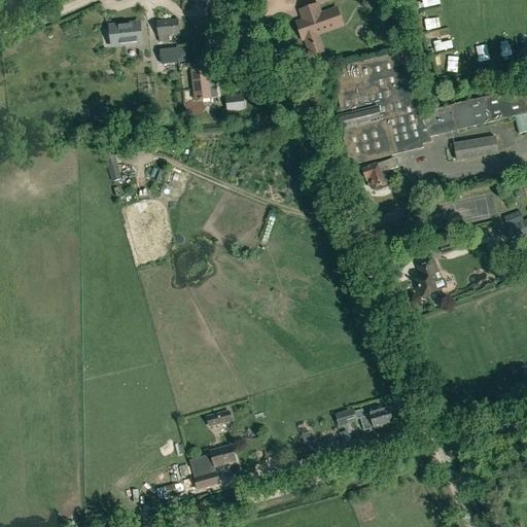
[(421,0),(424,9),(440,6),(437,0),(421,0)]
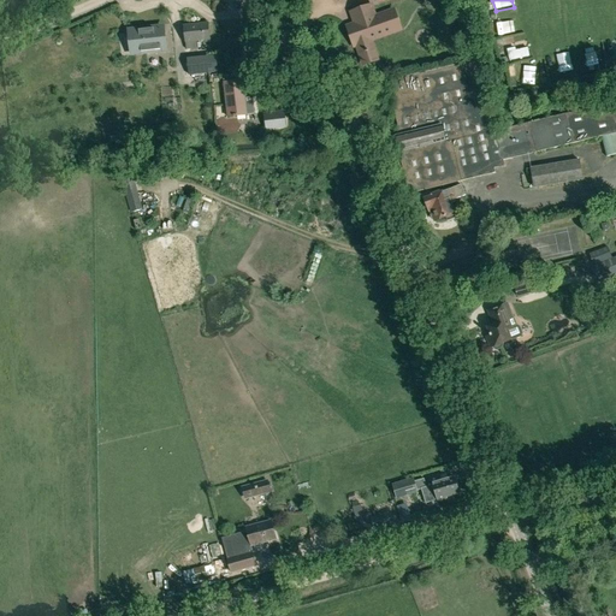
[(401,33),(398,24),(394,11),(374,17),(371,7),(357,12),(362,28),(351,33),(363,65),(377,60),(371,42),(401,33)]
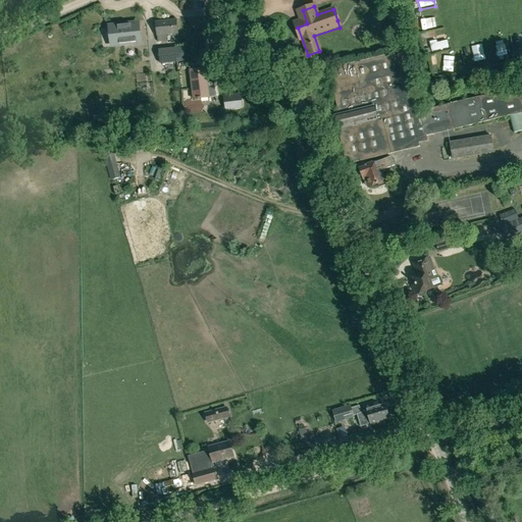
[(178,34),(176,19),(156,22),(158,37),(159,42),(166,41),(166,36),(178,34)]
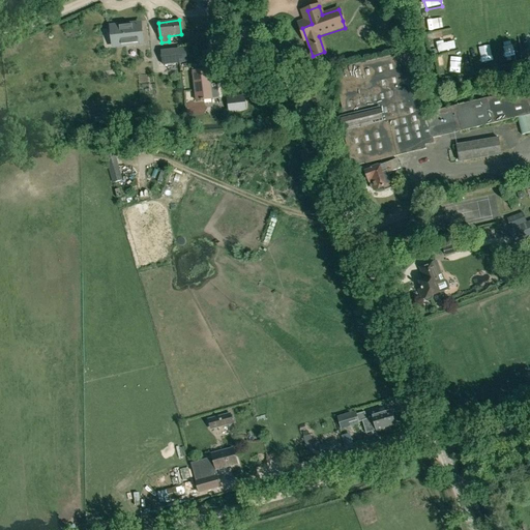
[(437,29),(436,20),(427,21),(429,31),(437,29)]
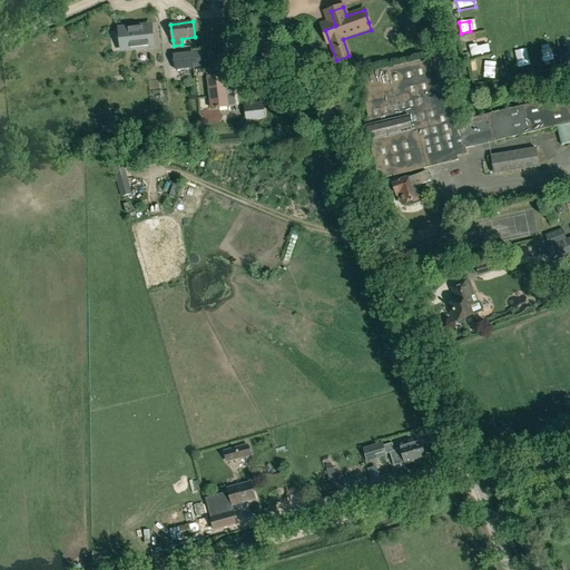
[(149,25),(119,28),(121,50),(151,47),(149,25)]
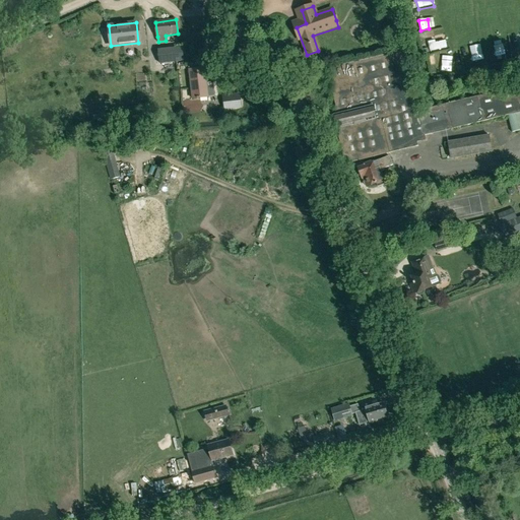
[(444,41),(435,43),(435,41),(427,43),(429,52),(446,48),(444,41)]
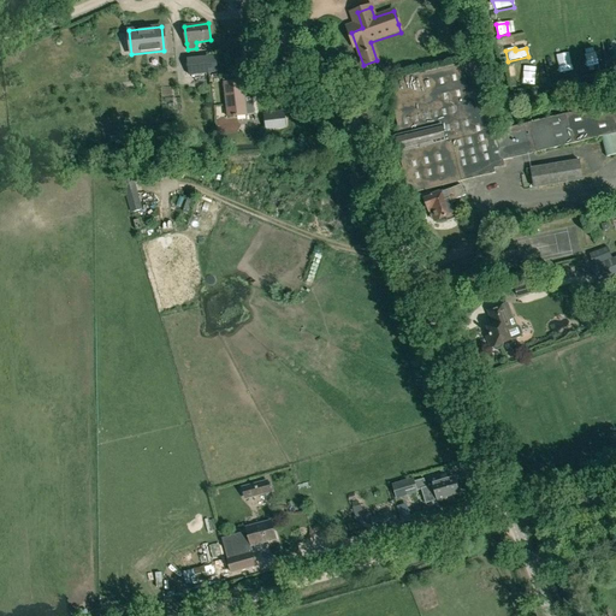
[(562,52),(567,72),(574,71),(569,51),(562,52)]
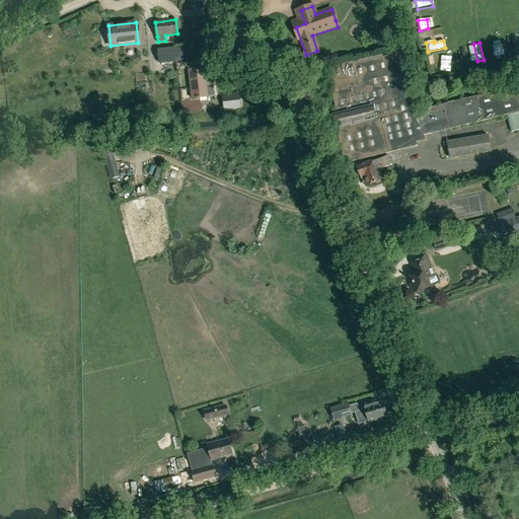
[(493,49),(495,60),(505,58),(503,47),(493,49)]
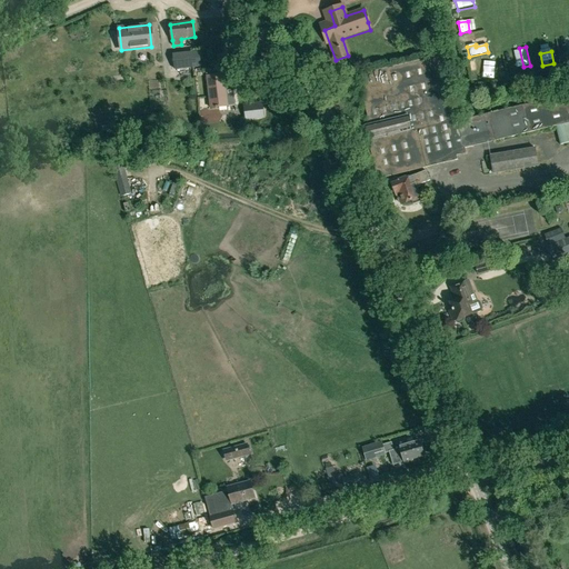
[(173,56),(175,69),(201,67),(200,53),(173,56)]
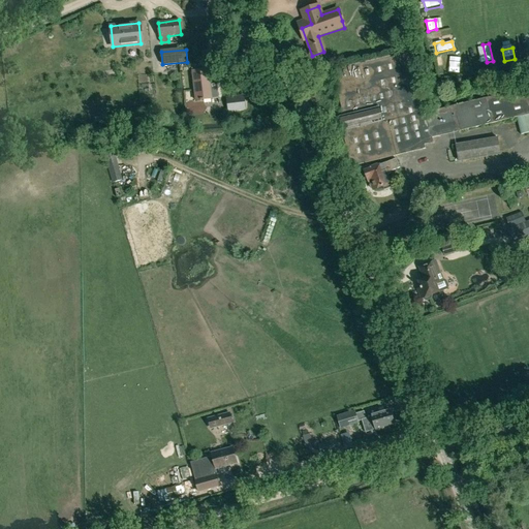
[(432,138),(479,127),(517,118),(521,135),(528,132),(528,88),(479,100),(426,113),(411,52),(332,71),(343,117),(340,118),(345,139),(343,139),(350,167),(396,156),(425,149),(425,145),(433,143),(432,138)]
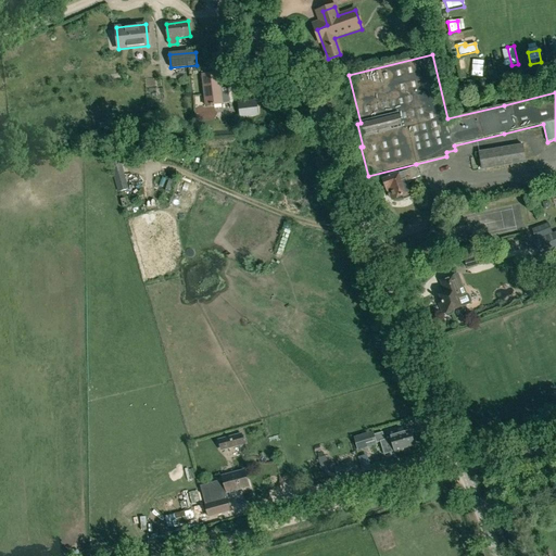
[(482,75),(480,61),(469,62),(470,77),(482,75)]
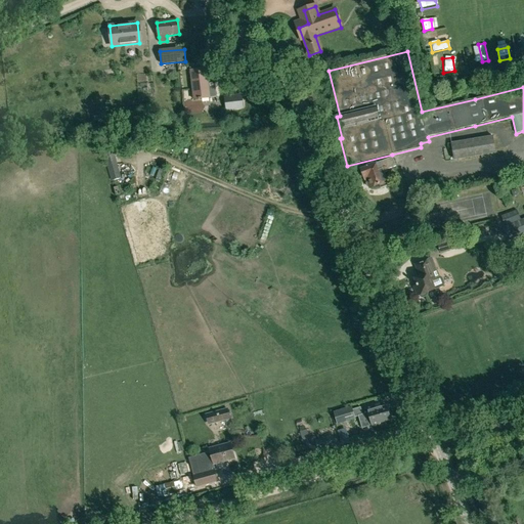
[(215,81),(203,82),(201,70),(190,71),(194,100),(216,97),(215,81)]
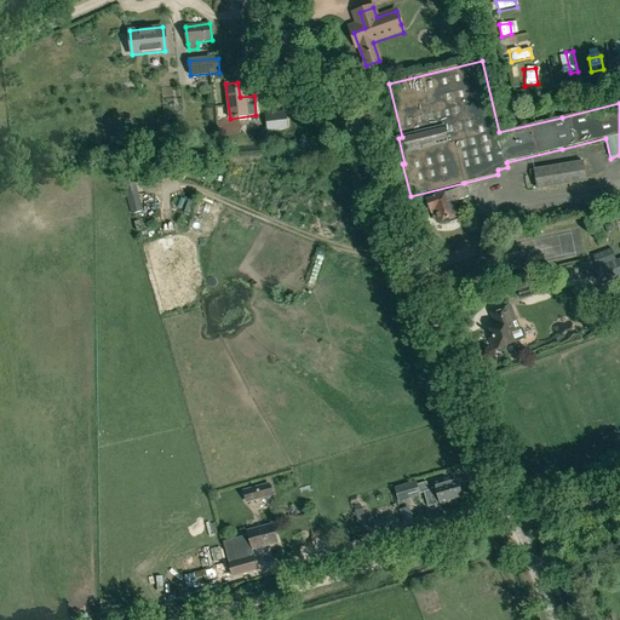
[(271,124),(273,132),(293,130),(292,118),(271,119),(271,124)]
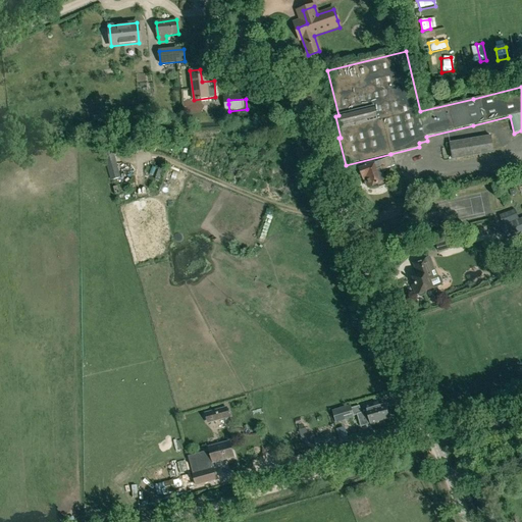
[(490,136),(449,143),(452,160),(493,153),(490,136)]
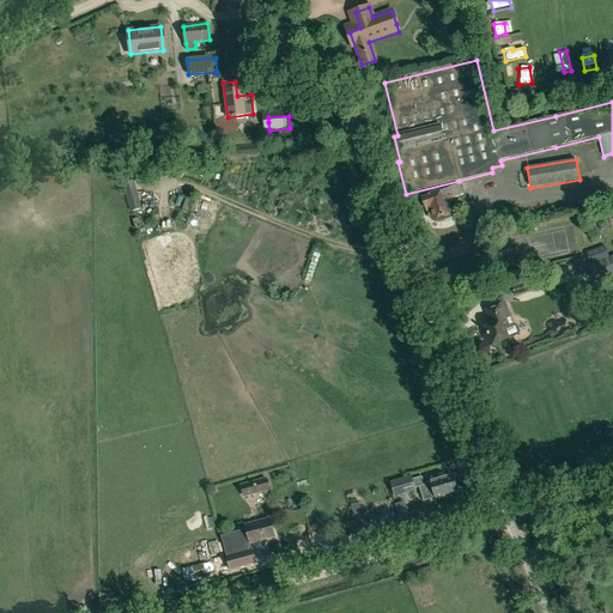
[(141,208),(134,181),(152,178),(151,164),(120,167),(122,182),(131,212),(141,208)]
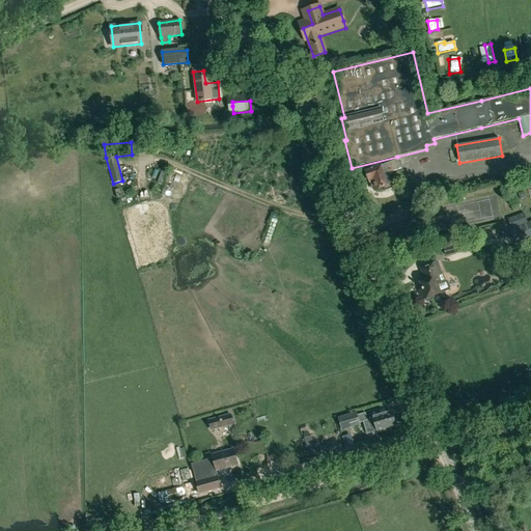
[(385,187),(386,191),(393,188),(391,185),(392,184),(389,175),(392,174),(391,172),(401,169),(398,161),(366,172),(370,184),(371,183),(374,191),(385,187)]
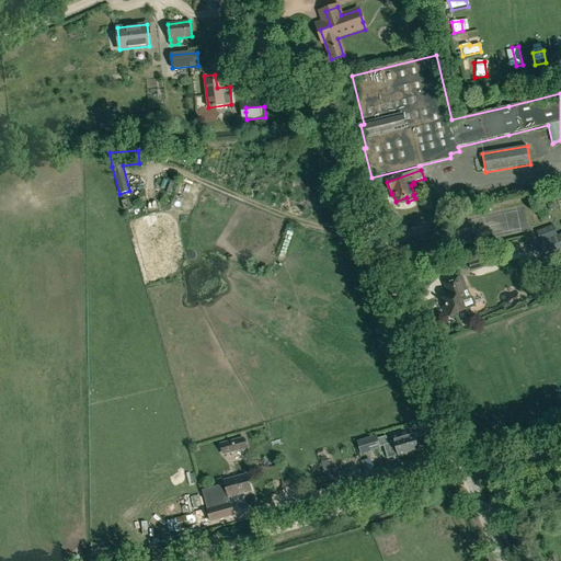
[(560,215),(556,197),(545,202),(550,219),(560,216),(560,215)]
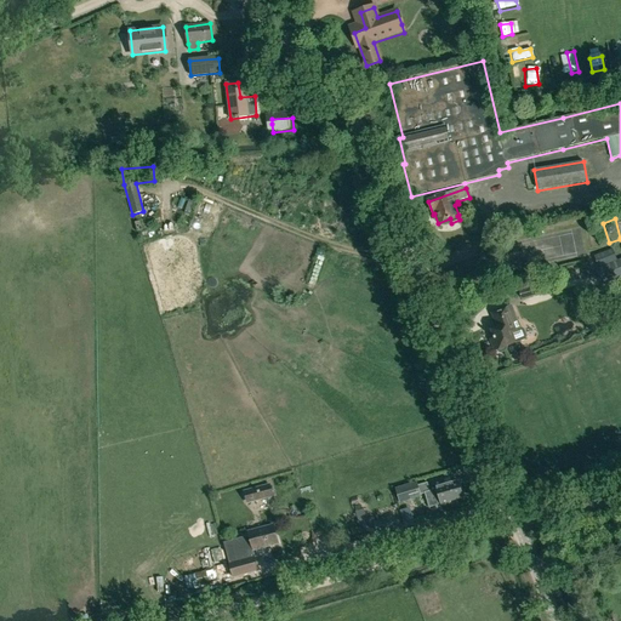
[(599,267),(617,261),(613,249),(594,256),(599,267)]
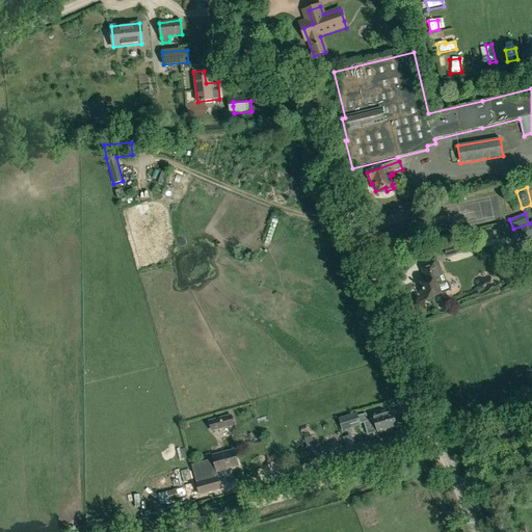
[(509,231),(514,244),(531,237),(531,221),(529,223),(513,229),(509,231)]
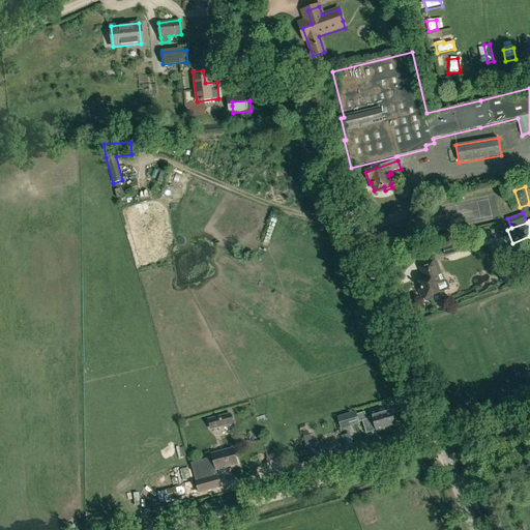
[(450,236),(440,238),(445,256),(469,249),(466,240),(453,243),(450,236)]
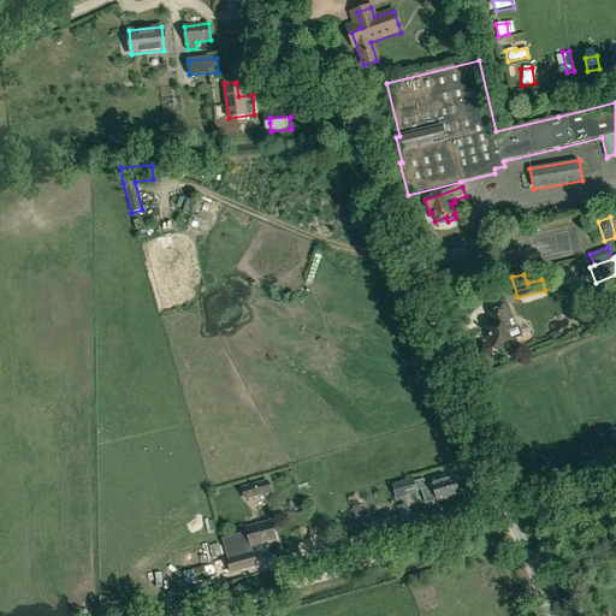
[(502,291),(513,288),(510,278),(499,283),(502,291)]
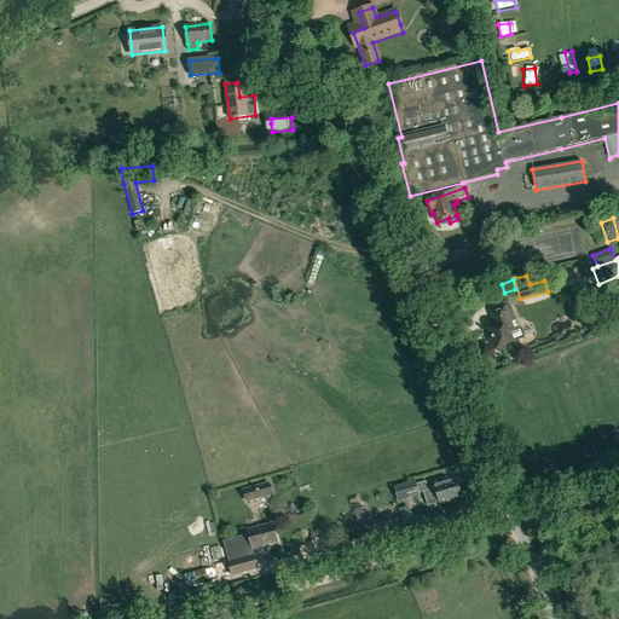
[(489,340),(492,351),(496,350),(497,351),(501,352),(504,351),(505,348),(504,346),(514,342),(524,339),(525,335),(522,328),(519,327),(510,306),(491,313),(496,327),(490,329),(493,337),(489,340)]
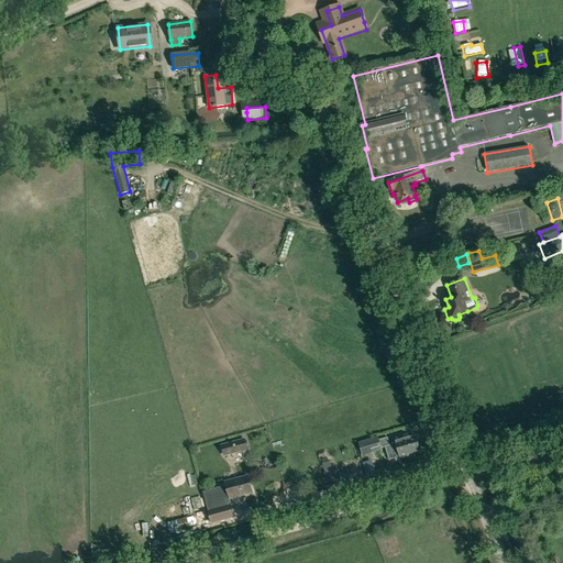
[(399,460),(408,456),(407,454),(419,451),(415,438),(395,443),(396,443),(389,445),(387,438),(378,440),(377,438),(359,443),(362,455),(382,450),(381,449),(385,448),(388,460),(399,457),(399,460)]
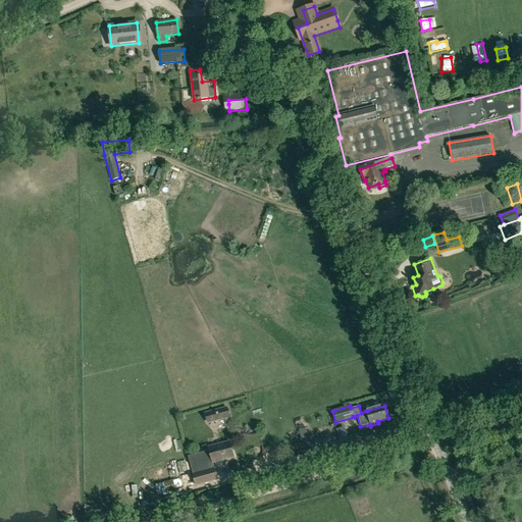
[(208,424),(230,418),(227,407),(205,413),(208,424)]
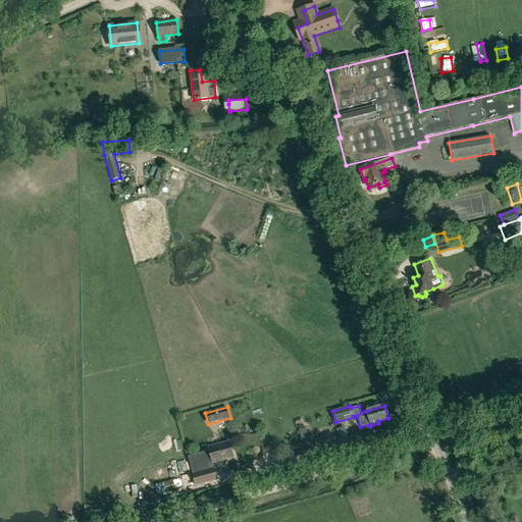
[(304,425),(299,427),(300,430),(302,438),(307,437),(307,436),(308,436),(306,428),(305,429),(304,425)]
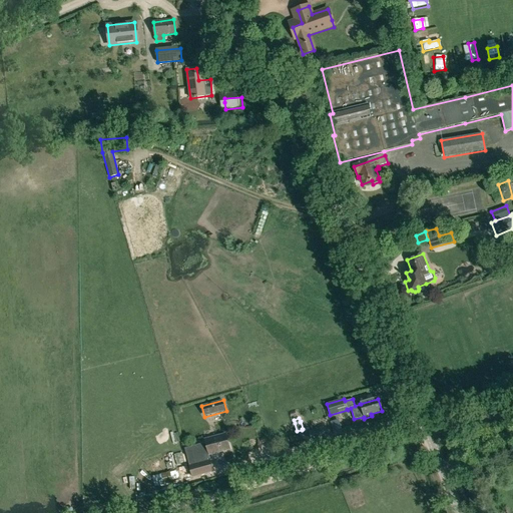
[(309,428),(304,429),(307,438),(310,437),(312,442),(328,437),(325,427),(310,432),(309,428)]
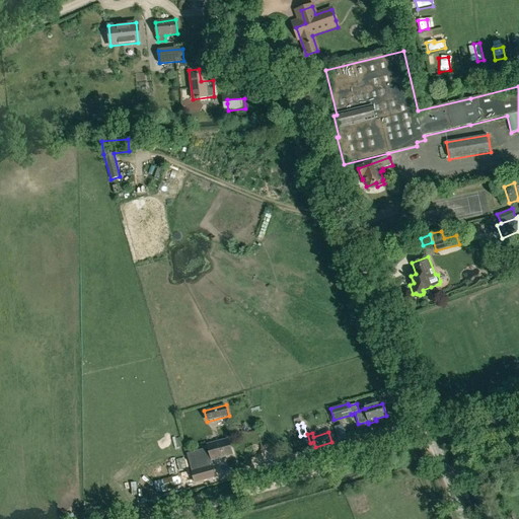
[(208,445),(209,449),(212,460),(232,455),(228,440),(208,445)]
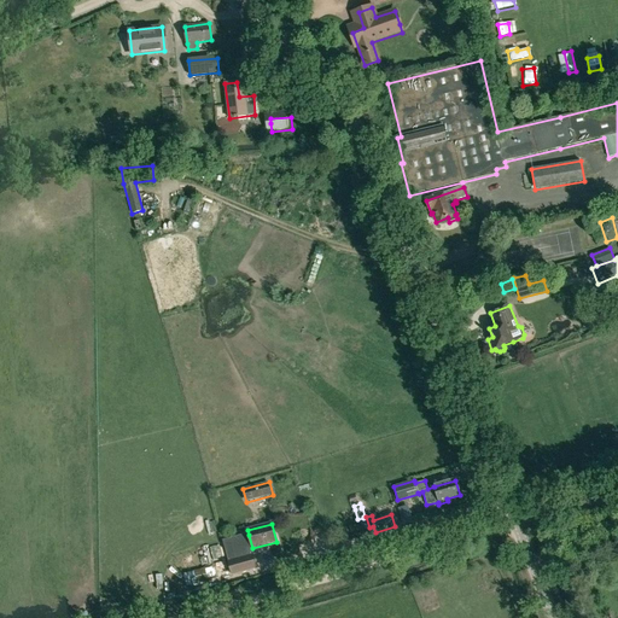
[(255,569),(249,548),(252,548),(249,535),(245,535),(244,534),(222,540),(233,575),(255,569)]
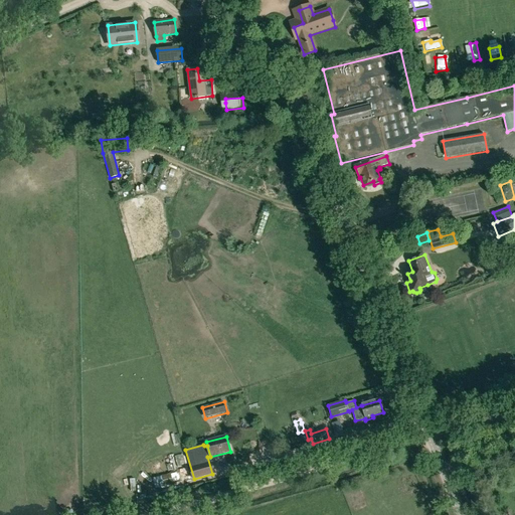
[(170,474),(153,479),(155,489),(173,484),(170,474)]
